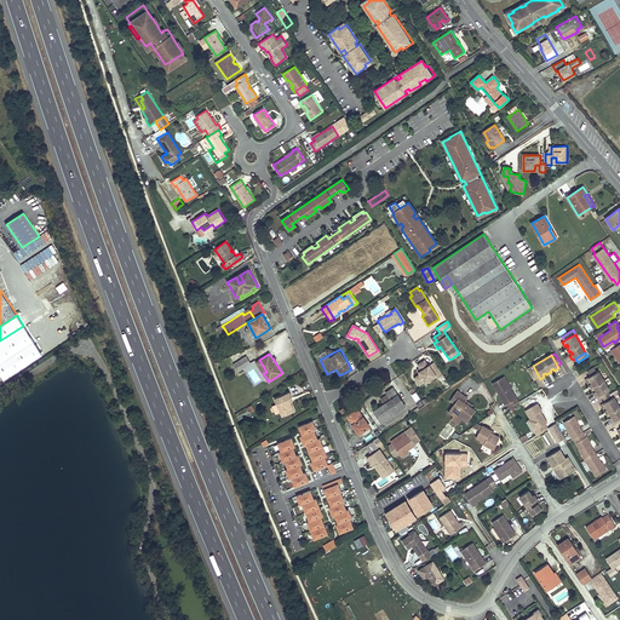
[(251,363),(246,357),(234,365),(239,371),(251,363)]
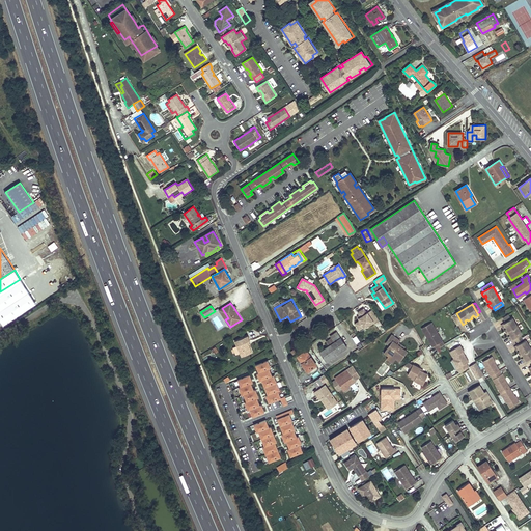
[(222,308),(219,310),(225,319),(228,318),(222,308)]
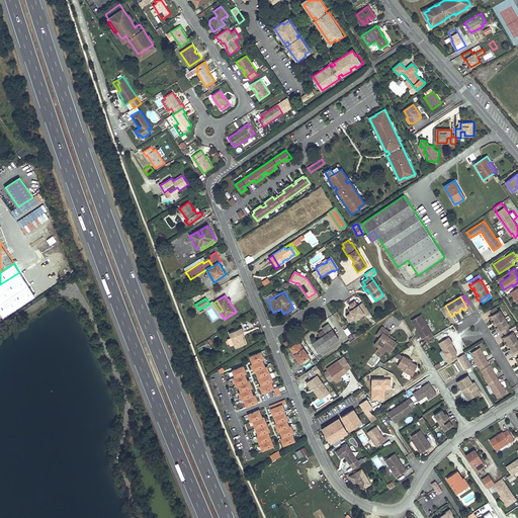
[(355,301),(349,305),(350,308),(352,310),(350,311),(351,313),(347,316),(351,322),(355,319),(356,320),(364,314),(365,316),(370,313),(363,303),(358,306),(357,306),(355,304),(356,304),(355,301)]
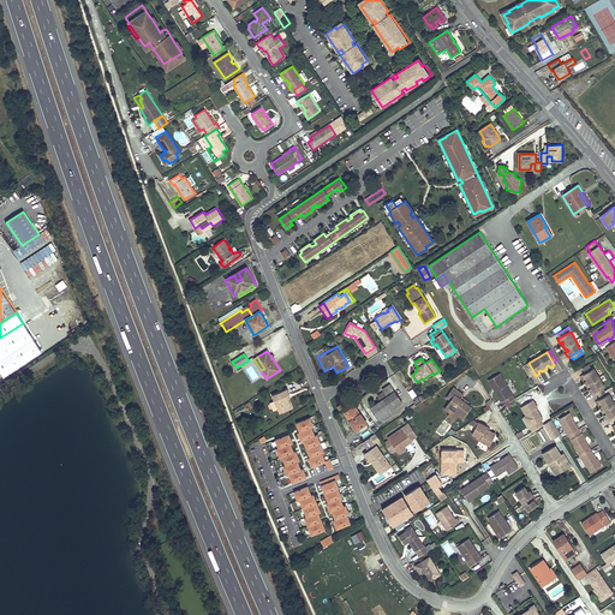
[(535,374),(529,363),(523,366),(529,377),(535,374)]
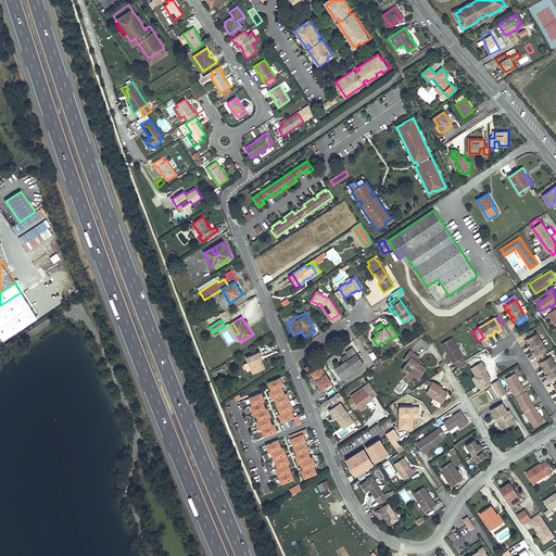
[(541,341),(536,332),(534,333),(529,337),(525,340),(527,343),(529,342),(531,344),(529,345),(530,348),(541,341)]
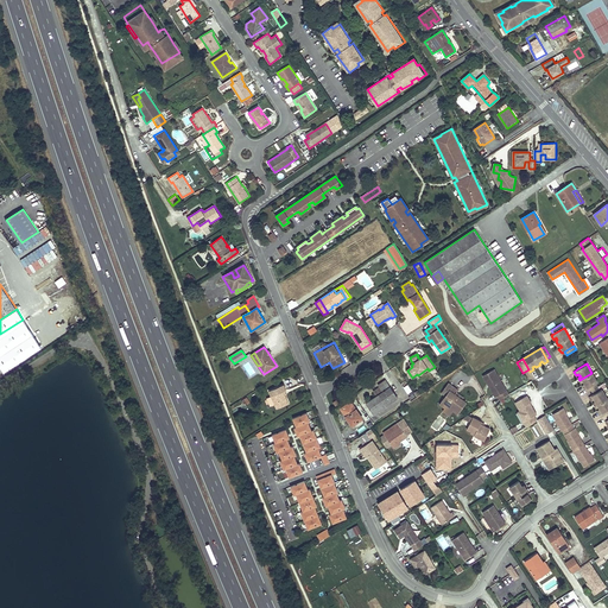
[(500,399),(510,394),(494,368),(483,375),(495,397),(498,396),(500,399)]
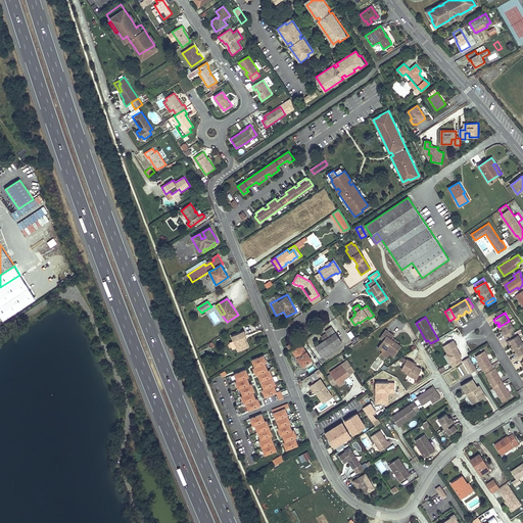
[(514,328),(509,321),(498,327),(501,329),(502,328),(503,330),(501,332),(503,335),(507,333),(512,330),(514,328)]
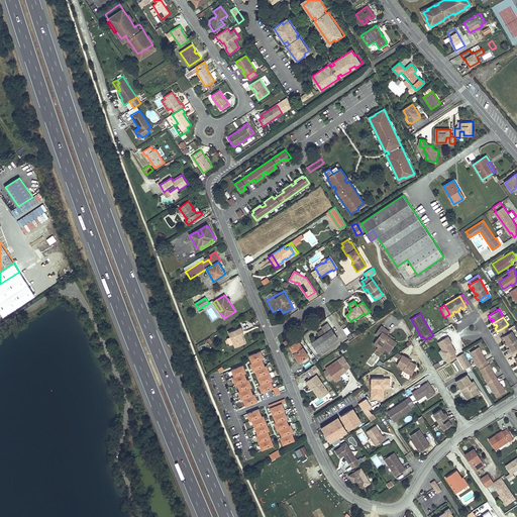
[(325,319),(315,326),(318,330),(328,323),(325,319)]
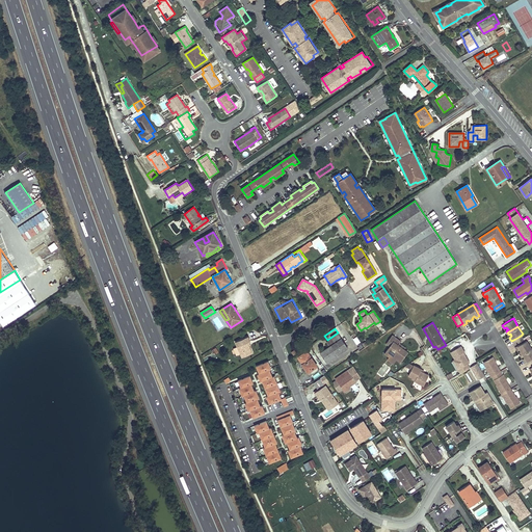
[(348,348),(338,333),(327,340),(328,342),(330,345),(325,349),(320,352),(326,363),(348,348)]
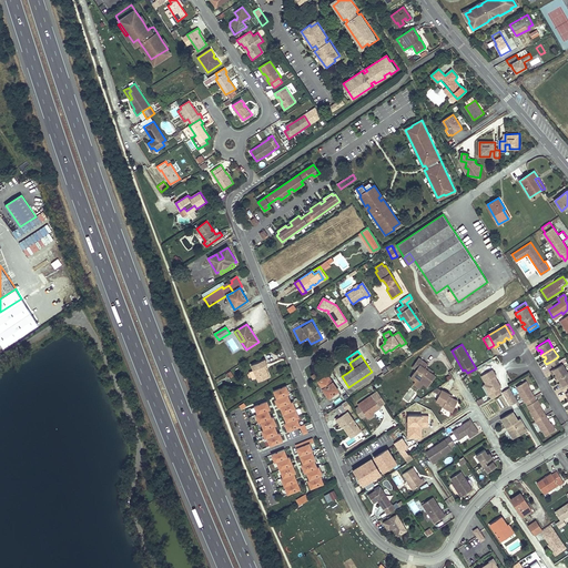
[(267,363),(265,358),(252,364),(259,382),(265,378),(264,375),(269,373),(266,367),(264,368),(263,367),(265,366),(264,364),(266,364),(267,363)]
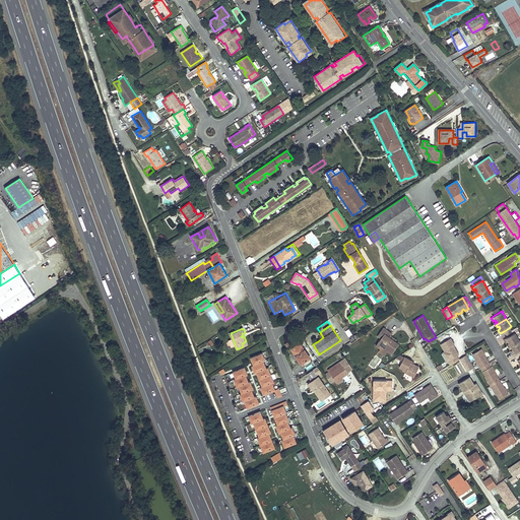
[(348,328),(343,331),(347,337),(352,334),(348,328)]
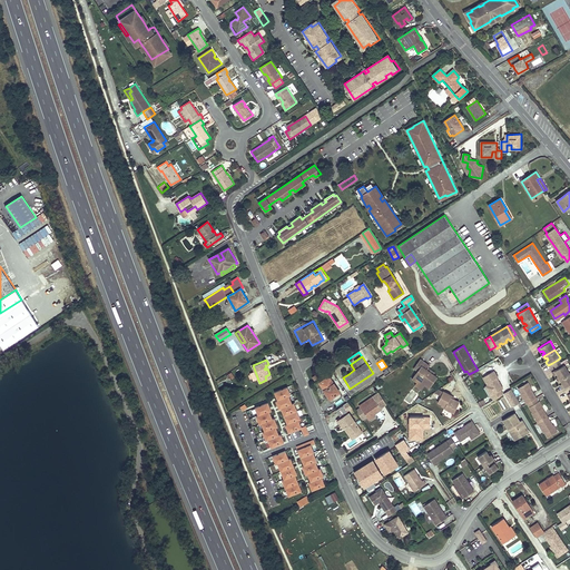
[(424,362),(422,360),(415,369),(418,371),(424,362)]
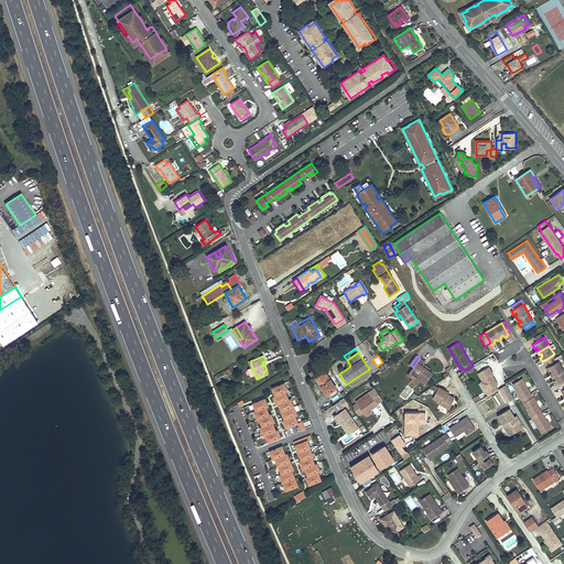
[(425,361),(420,358),(413,367),(410,372),(414,376),(415,375),(422,379),(426,382),(433,372),(430,370),(423,366),(424,364),(425,361)]
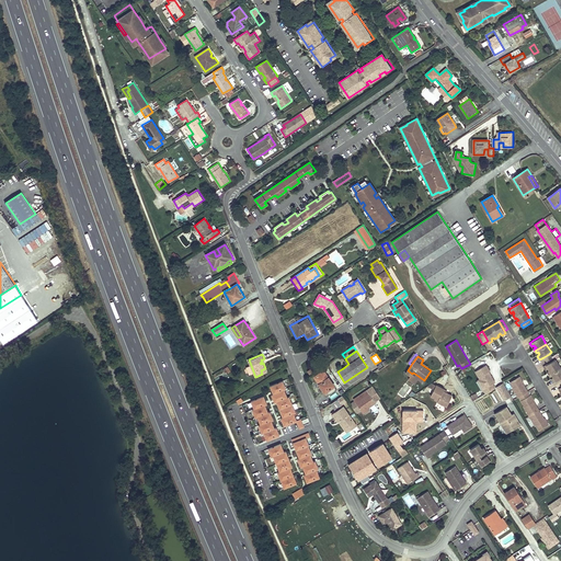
[(560,367),(556,359),(553,361),(548,364),(544,366),(546,370),(548,368),(549,371),(548,371),(549,374),(560,367)]
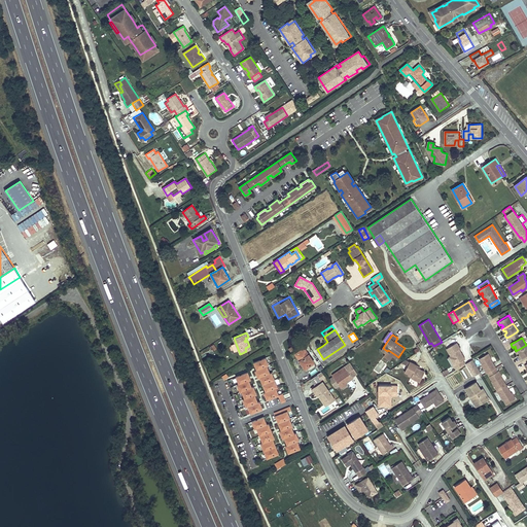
[(453,365),(456,371),(465,365),(462,360),(464,359),(460,352),(459,353),(457,350),(459,349),(460,349),(457,344),(447,349),(451,356),(455,364),(453,365)]
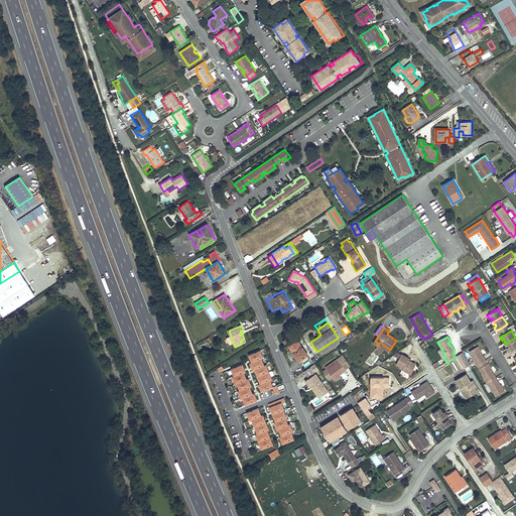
[(515,339),(515,338),(505,344),(506,346),(508,345),(509,348),(507,349),(509,352),(514,349),(515,348),(515,339)]
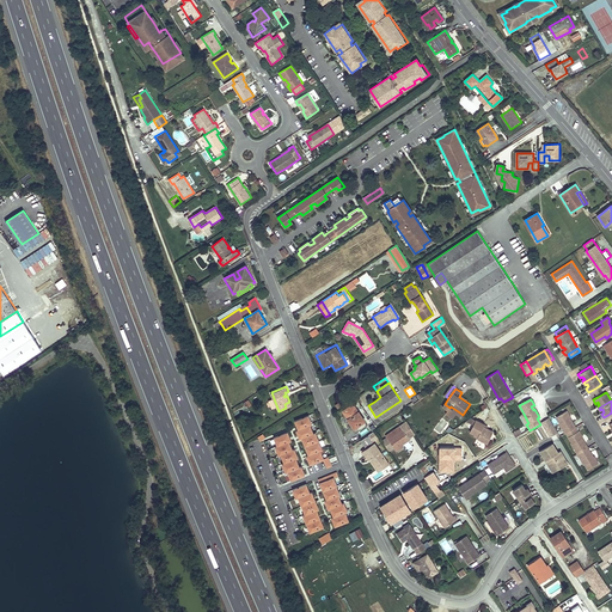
[(366,423),(353,404),(343,411),(356,430),(366,423)]
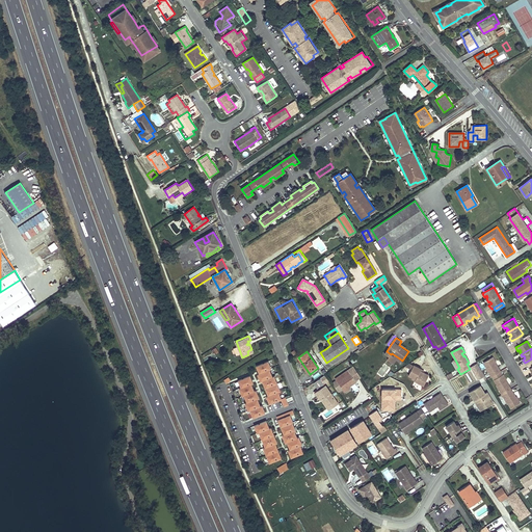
[(398,357),(392,353),(391,354),(390,356),(388,358),(394,363),(398,357)]
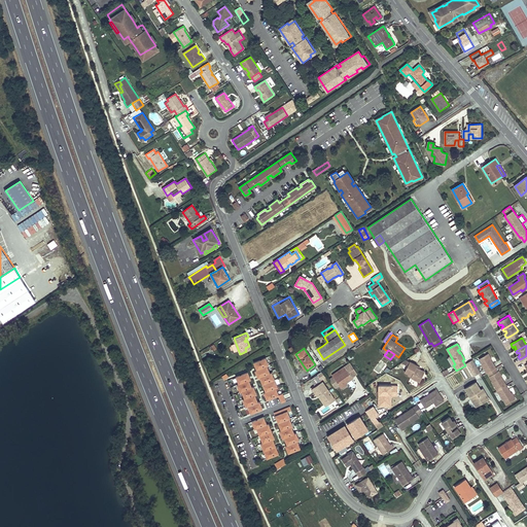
[(485,370),(487,374),(488,373),(496,367),(490,358),(491,358),(488,353),(480,359),(485,369),(485,370)]
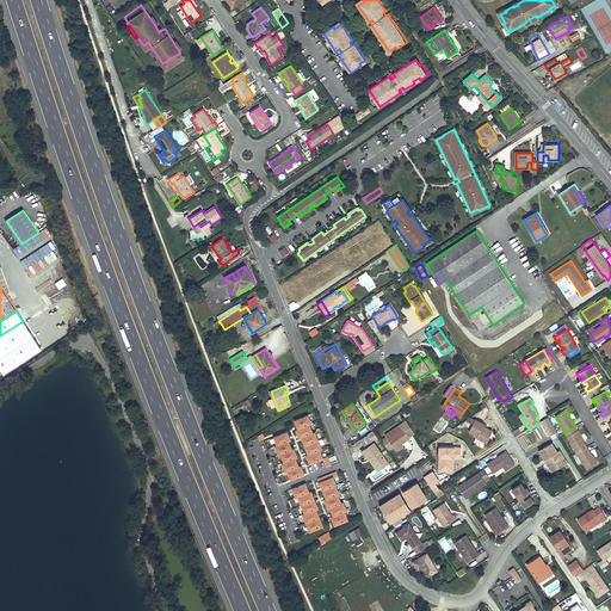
[(432,429),(440,434),(452,419),(444,413),(432,429)]
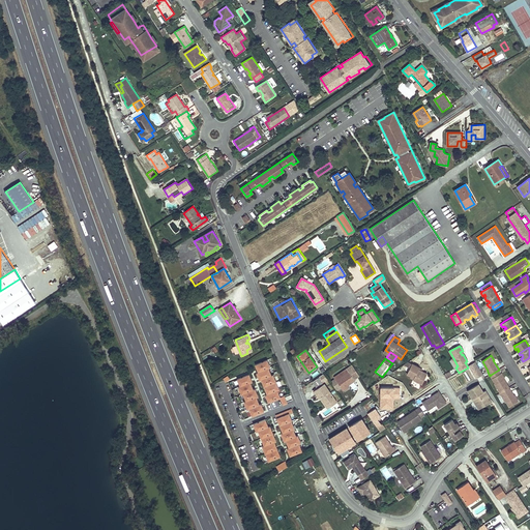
[(476,362),(469,366),(476,379),(480,376),(483,375),(476,362)]
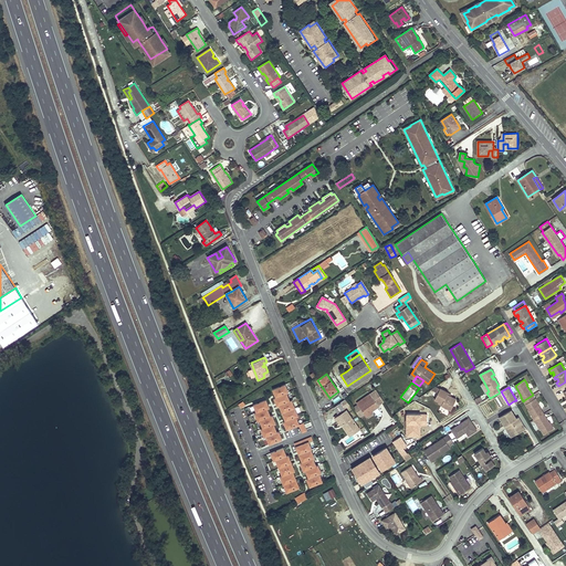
[(449,392),(441,388),(439,392),(436,399),(439,401),(439,402),(442,404),(442,405),(451,409),(457,399),(451,396),(448,395),(449,392)]
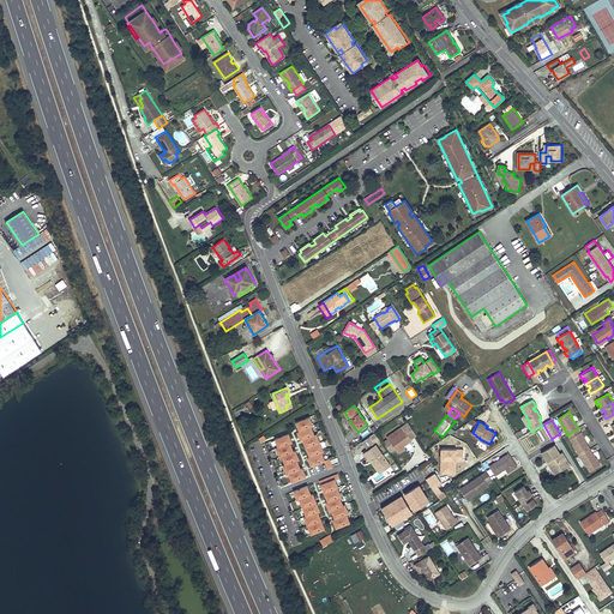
[(395,450),(396,451),(403,446),(410,440),(416,435),(408,423),(387,438),(389,440),(383,444),(390,453),(395,450)]
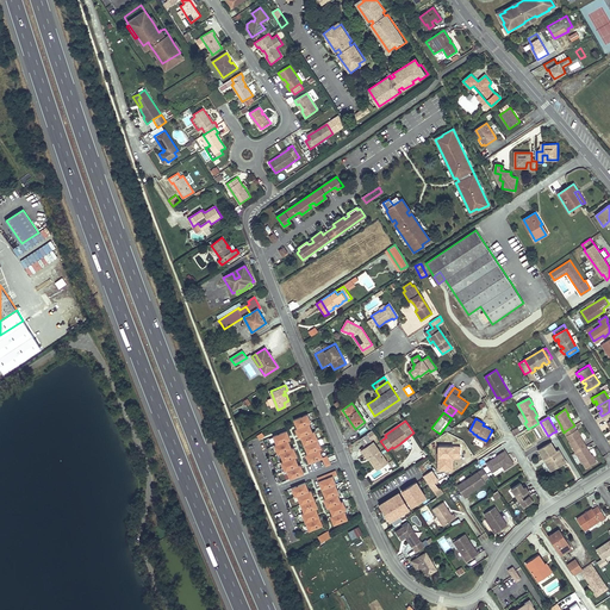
[(309,433),(303,423),(293,429),(297,437),(292,440),(296,446),(298,444),(300,449),(310,443),(312,441),(307,433),(309,433)]
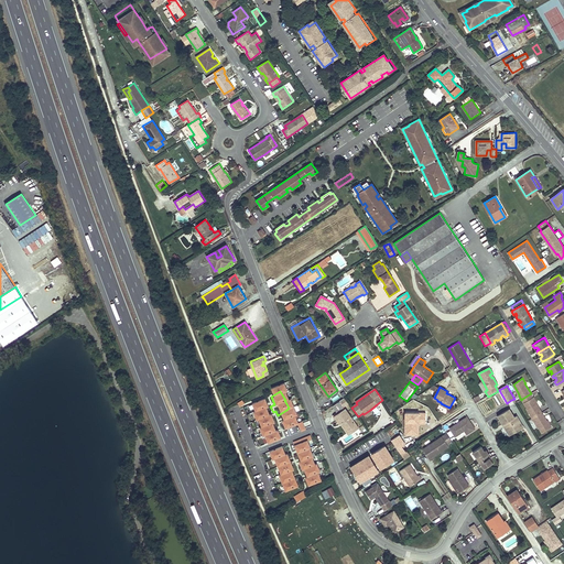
[(345,397),(339,401),(343,407),(348,402),(345,397)]
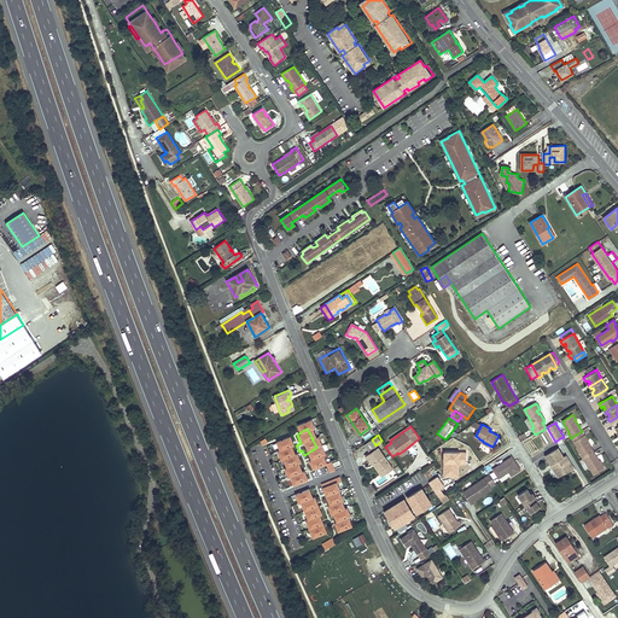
[(583,458),(594,452),(587,441),(588,439),(584,435),(584,436),(575,441),(581,453),(583,458)]
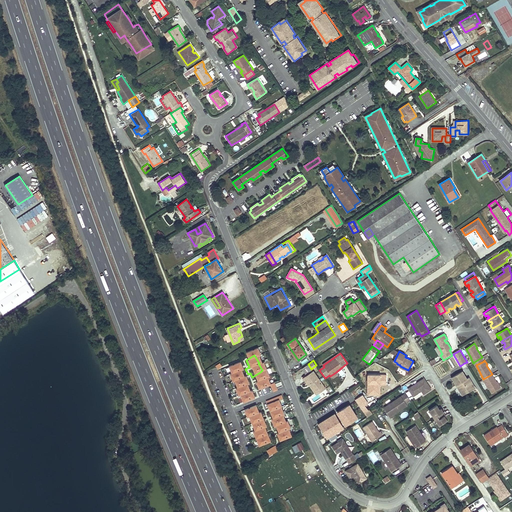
[(241,361),(228,365),(233,381),(234,381),(241,402),(253,398),(241,361)]
